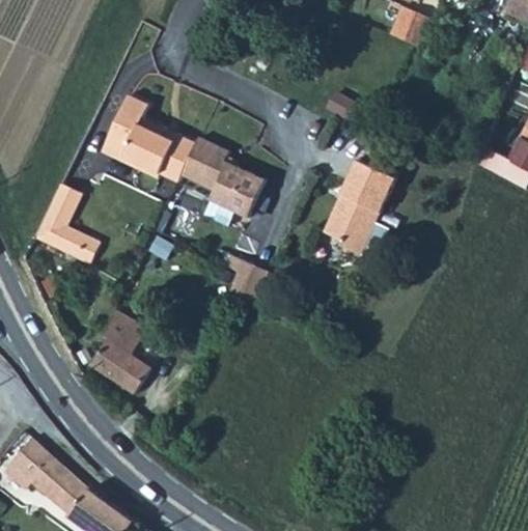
[(527,0),(507,0),(502,11),(527,23),(527,0)]
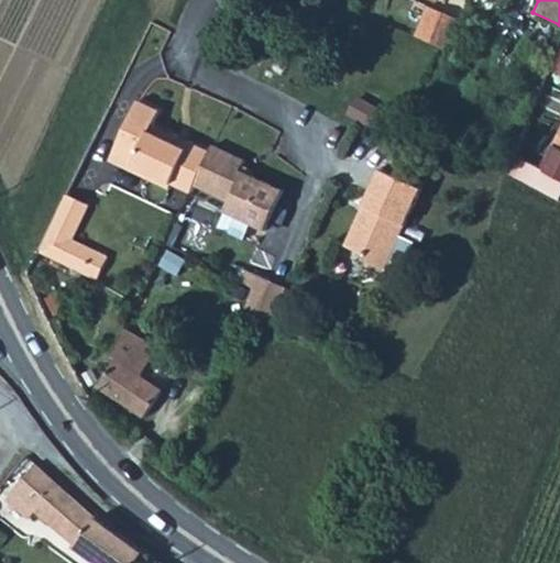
[(425,4),(412,34),(443,48),(457,19),(425,4)]
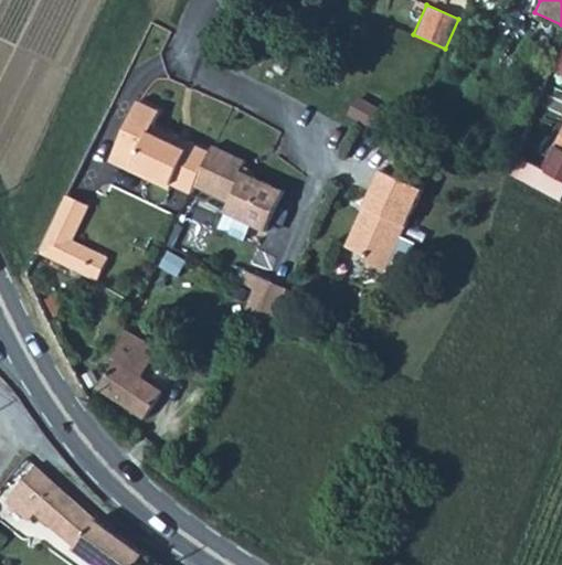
[(138,147),(129,167),(168,185),(187,194),(190,187),(208,149),(150,123),(157,108),(136,98),(118,138),(138,147)]
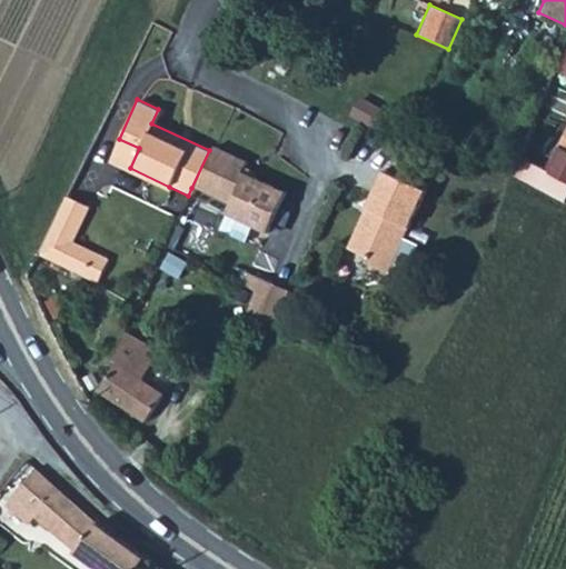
[(565,119),(564,119),(552,147),(562,152),(557,160),(565,165),(565,119)]
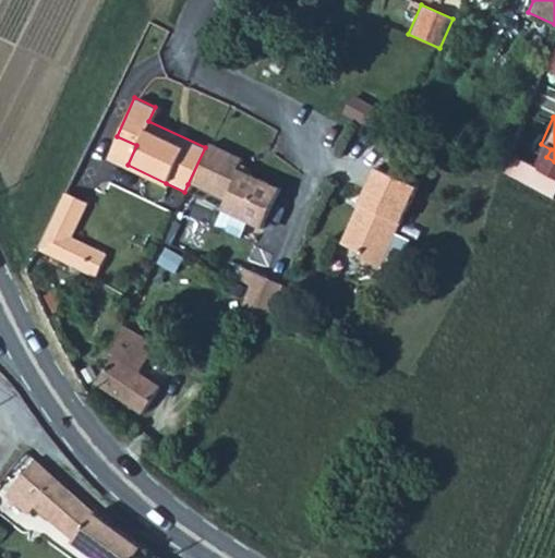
[(164,186),(166,183),(128,165),(136,145),(117,136),(106,159),(164,186)]
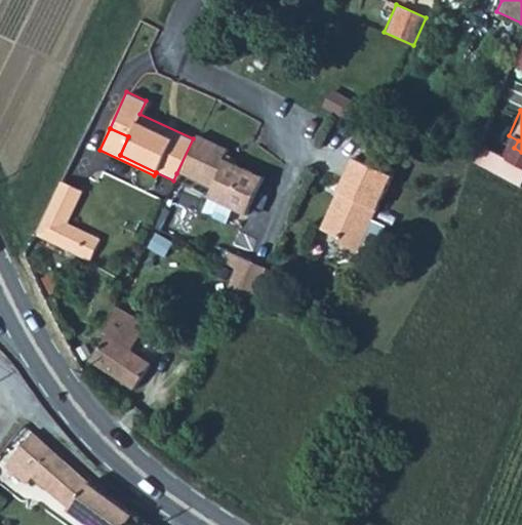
[(193,138),(176,173),(206,187),(219,158),(224,148),(195,134),(193,138)]
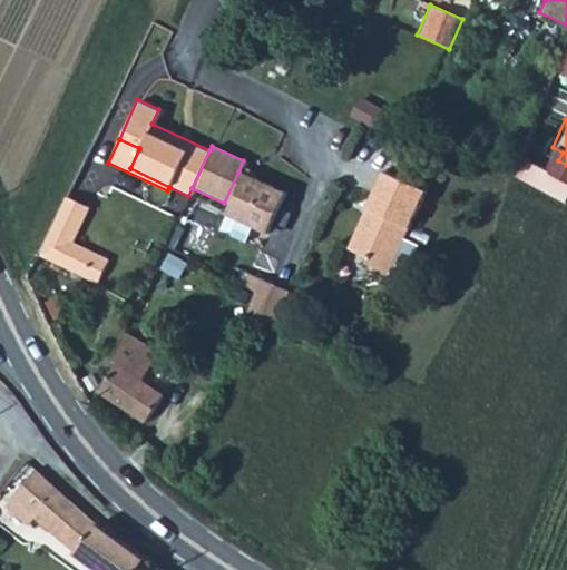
[(421,189),(381,170),(371,194),(410,215),(421,189)]
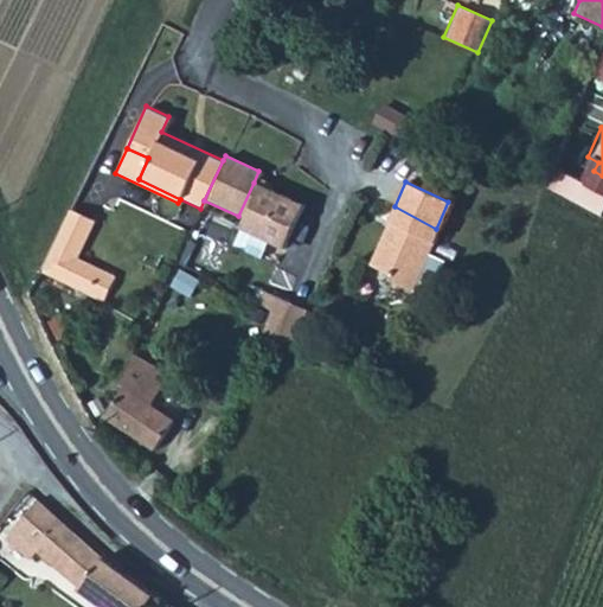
[(281,247),(300,204),(254,183),(238,216),(242,217),(237,227),(281,247)]
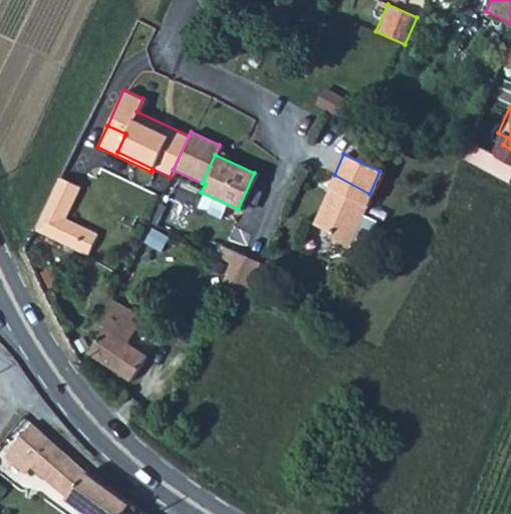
[(369,194),(334,175),(311,225),(328,233),(327,237),(345,246),(369,194)]
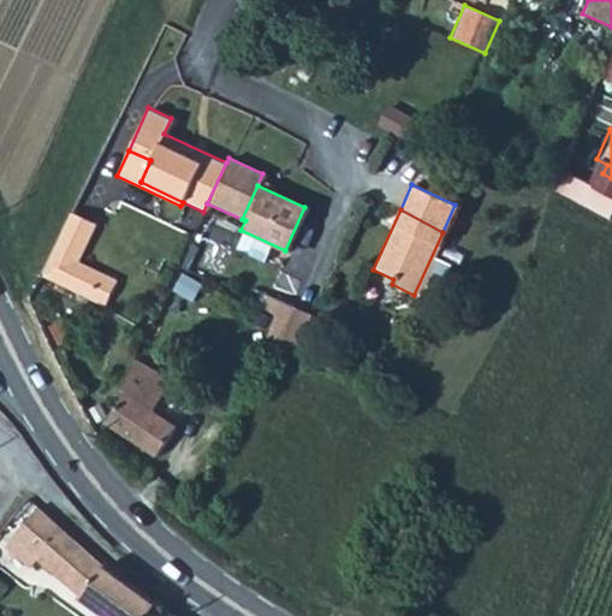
[(87,301),(99,276),(75,264),(93,226),(69,214),(39,278),(87,301)]
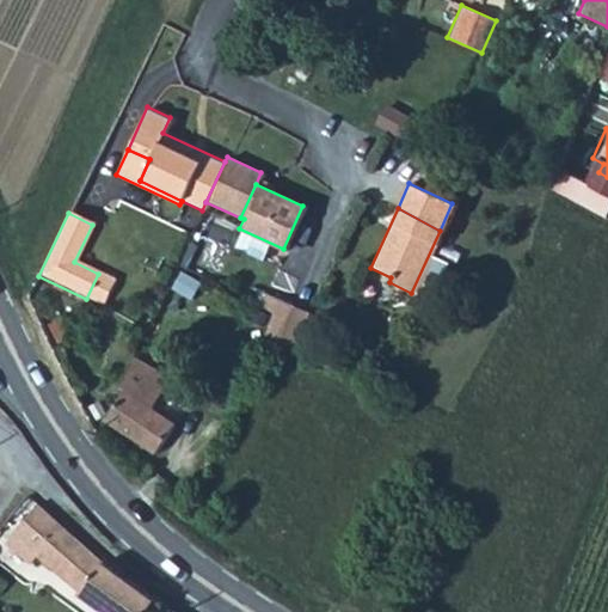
[(390,282),(391,277),(370,268),(363,283),(384,293),(390,282)]
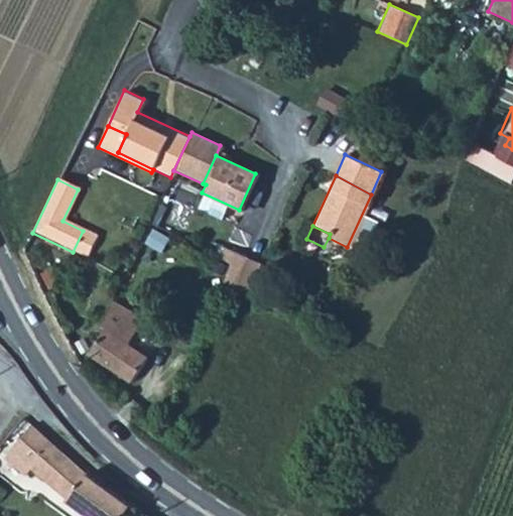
[(97,237),(83,231),(73,252),(87,258),(97,237)]
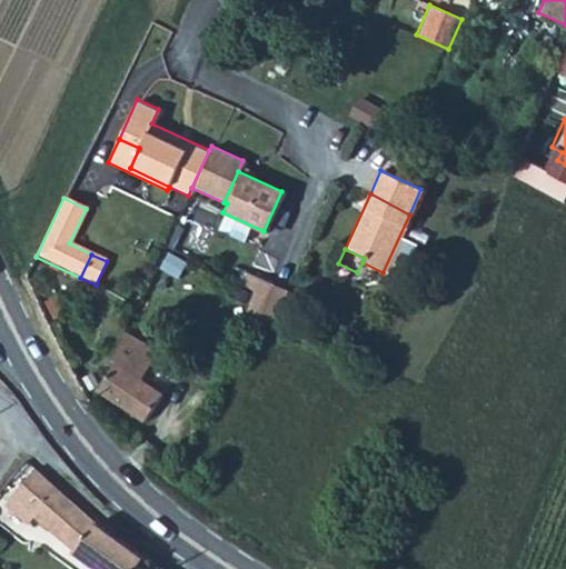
[(275,322),(288,290),(246,272),(240,286),(255,292),(246,308),(262,316),(275,322)]
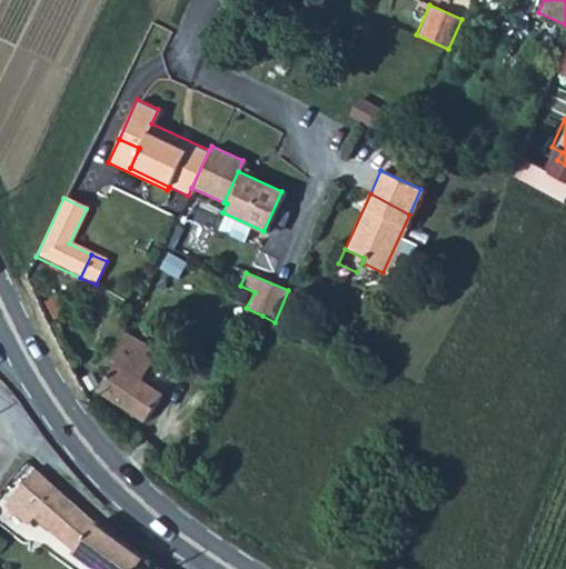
[(111,363),(93,391),(144,422),(160,395),(139,380),(155,352),(123,333),(109,360),(111,363)]
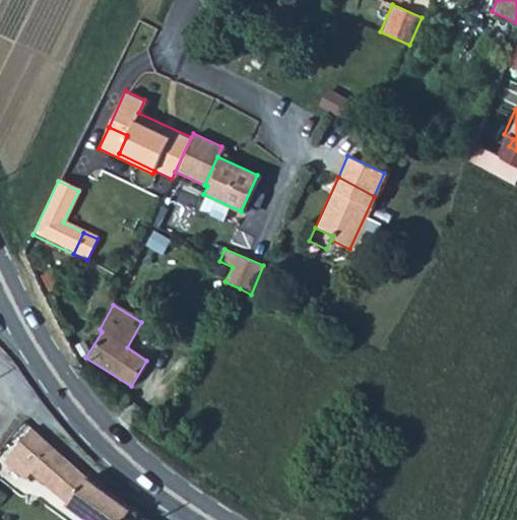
[(28,471),(90,519),(121,519),(130,509),(104,492),(78,471),(53,450),(29,428),(2,459),(17,473),(19,471),(25,475),(28,471)]
